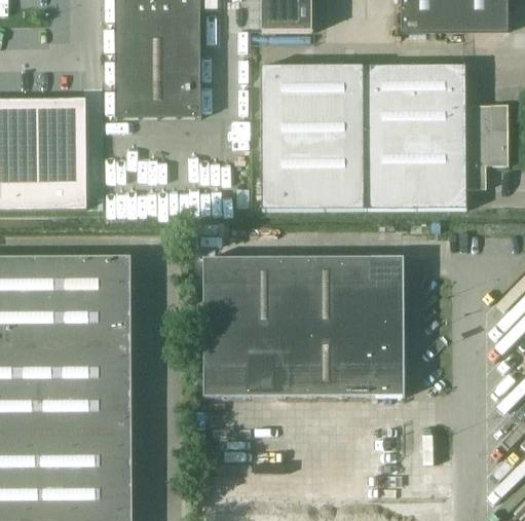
[(114,0),(115,115),(200,115),(199,38),(199,7),(204,7),(203,0),(114,0)]
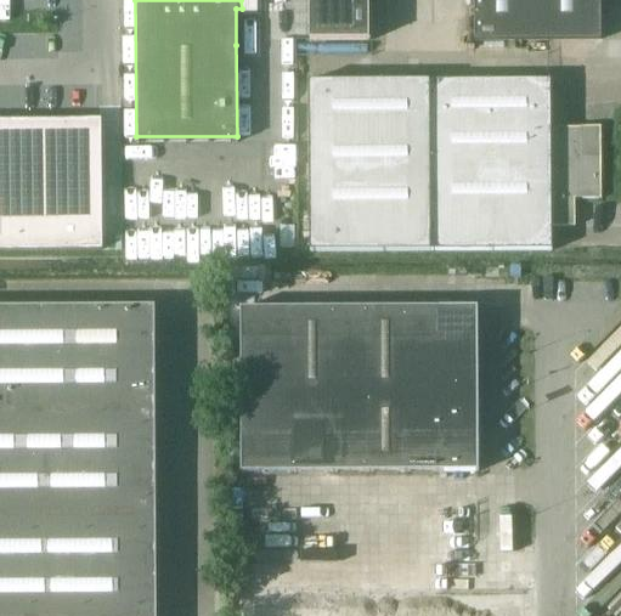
[(309,0),(310,34),(368,34),(368,0),(309,0)]
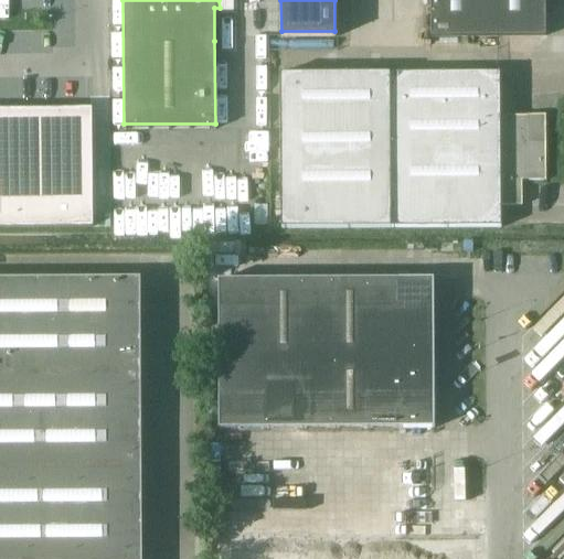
[(431,0),(431,31),(545,30),(544,0),(431,0)]
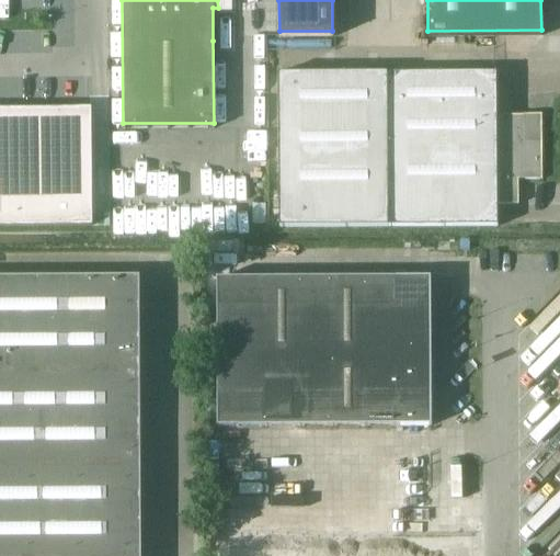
[(517,173),(540,173),(540,136),(524,137),(524,110),(496,110),(495,67),(278,68),(280,222),(496,219),(496,197),(517,197),(517,173)]
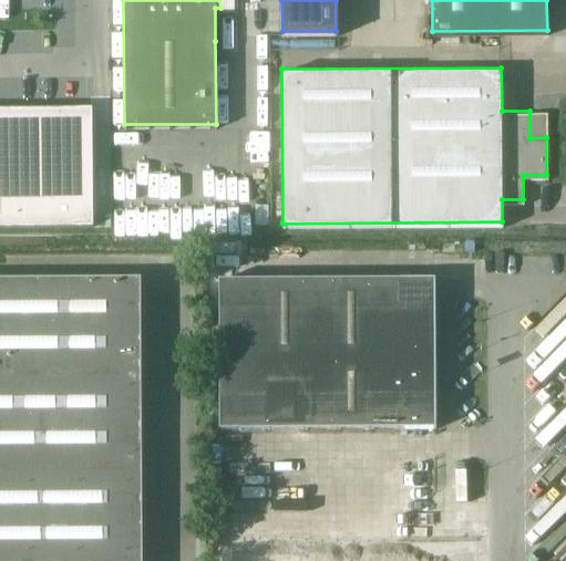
[(0,224),(93,224),(92,104),(0,104),(0,224)]
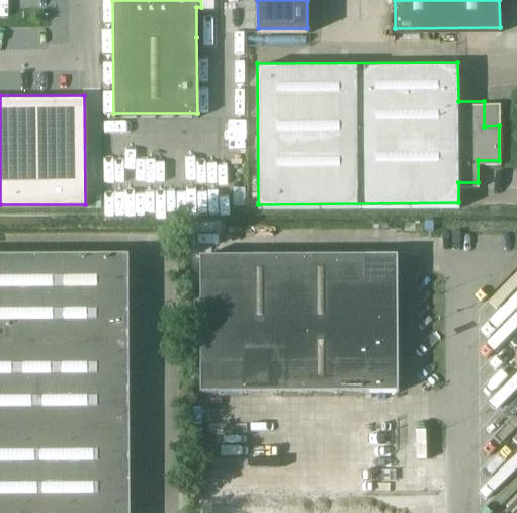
[(0,512),(130,512),(128,251),(0,251),(0,512)]
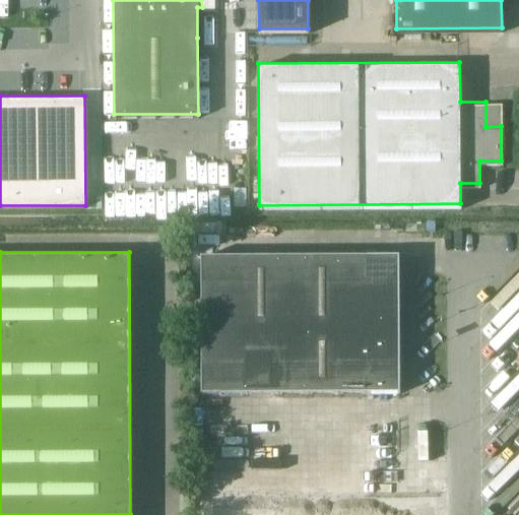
[(398,252),(201,253),(202,390),(399,389),(398,252)]
